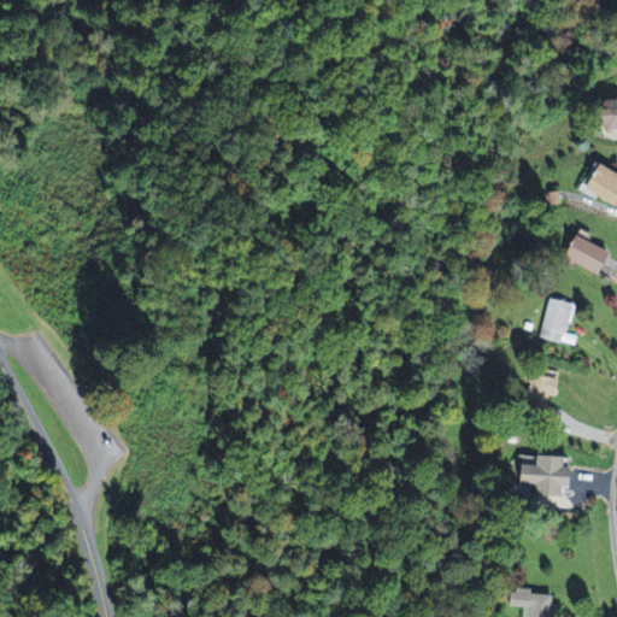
[(610,207),(616,198),(616,178),(595,165),(580,191),(610,207)]
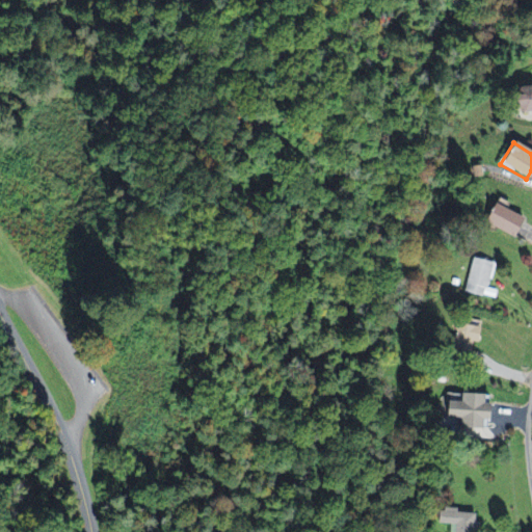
[(528,218),(498,202),(486,221),(515,239),(528,218)]
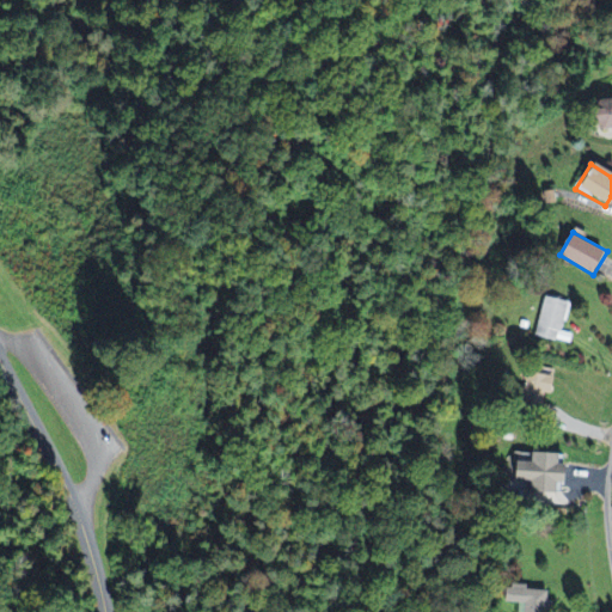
[(561,341),(569,304),(546,298),(537,335),(561,341)]
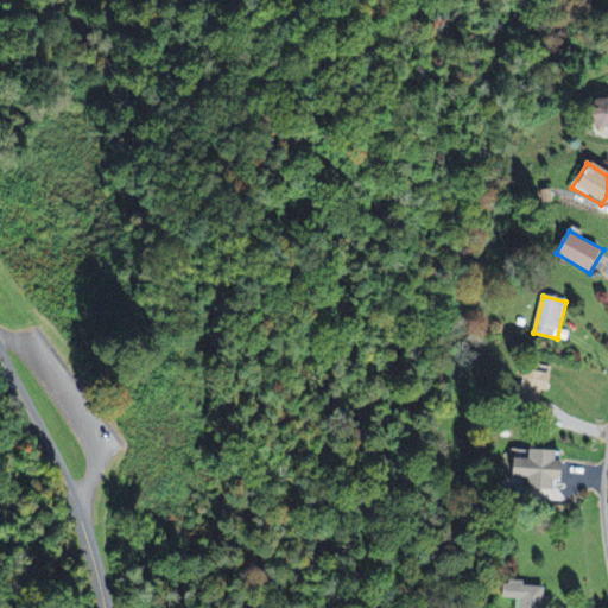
[(562,453),(529,451),(529,458),(514,457),(512,499),(557,500),(556,511),(567,511),(568,496),(561,496),(562,453)]
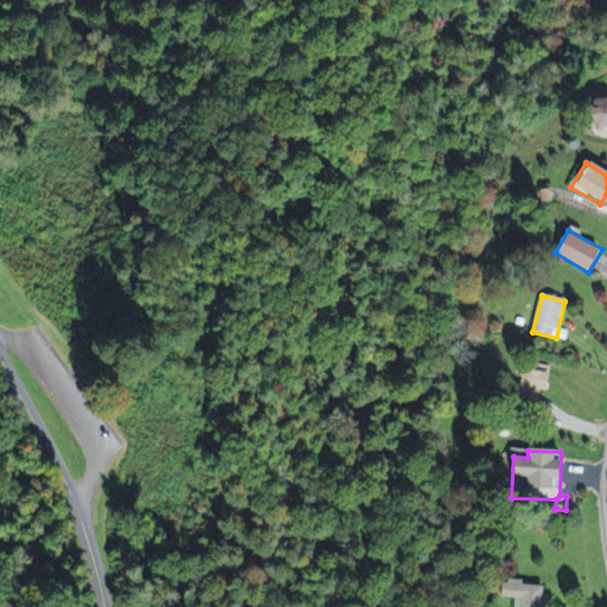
[(544,587),(525,587),(525,582),(505,581),(505,599),(519,600),(518,606),(549,606),(549,598),(544,598),(544,587)]
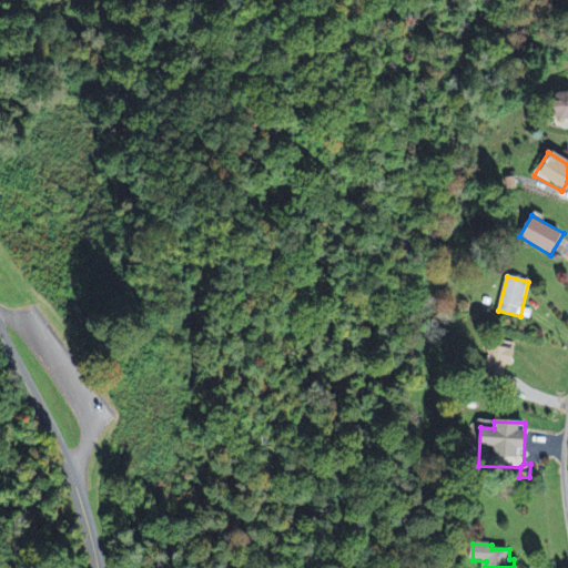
All buildings are outlined.
